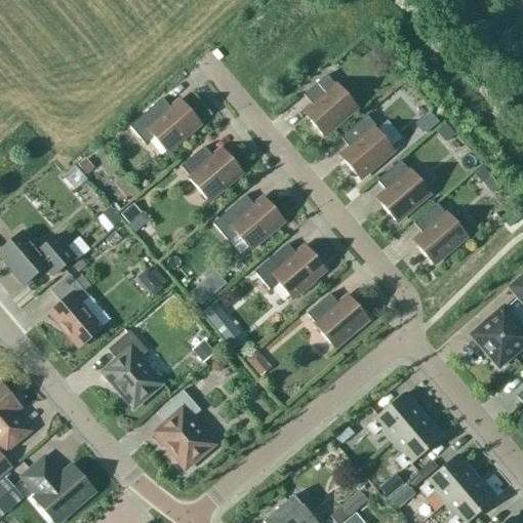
[(317,128),(318,127),(324,134),(358,106),(338,83),(337,84),(328,74),(305,93),(314,104),(305,112),(311,119),(310,120),(317,128)]
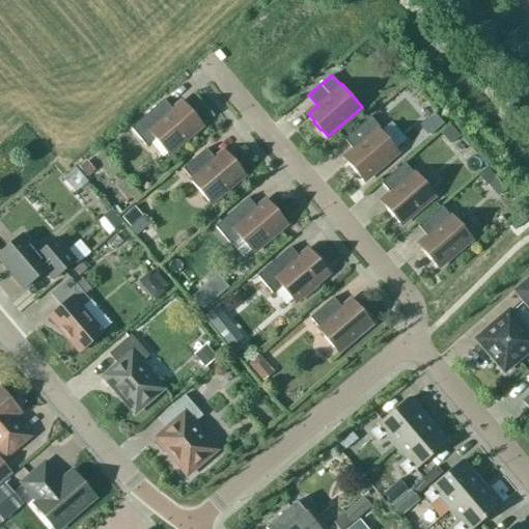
[(204,123),(197,115),(198,115),(191,107),(190,108),(184,100),(174,108),(165,98),(132,127),(148,145),(157,138),(169,152),(204,123)]
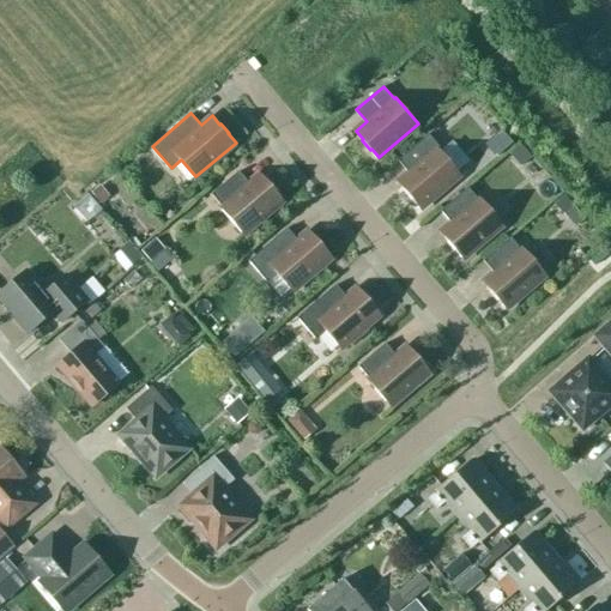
[(405,189),(413,199),(422,207),(461,174),(439,147),(441,146),(429,133),(399,159),(409,171),(398,180),(406,189),(405,189)]
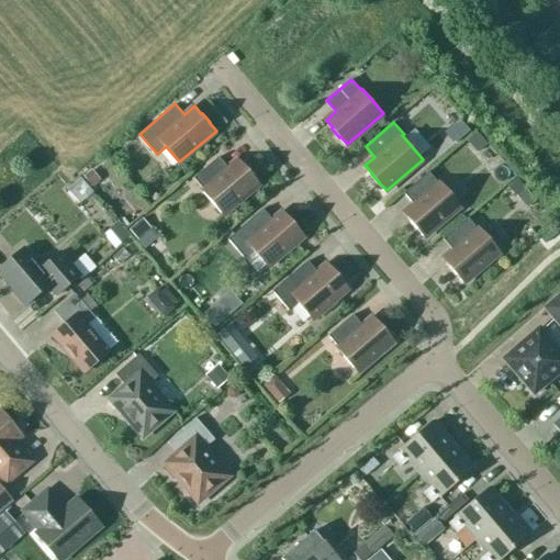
[(469,138),(479,150),(490,142),(480,130),(469,138)]
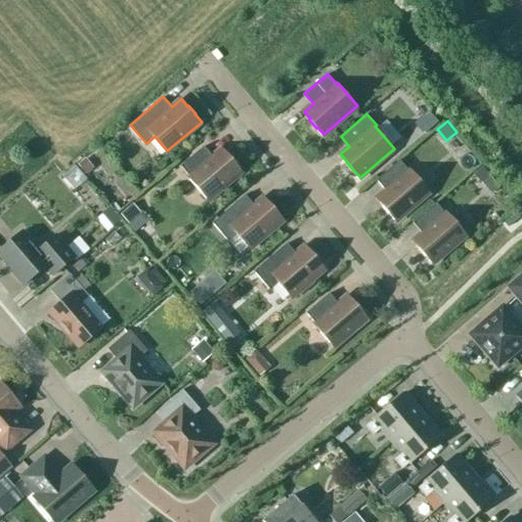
[(209,200),(243,170),(236,163),(236,162),(230,154),(229,155),(222,147),(213,156),(205,145),(181,165),(190,175),(189,176),(209,200)]
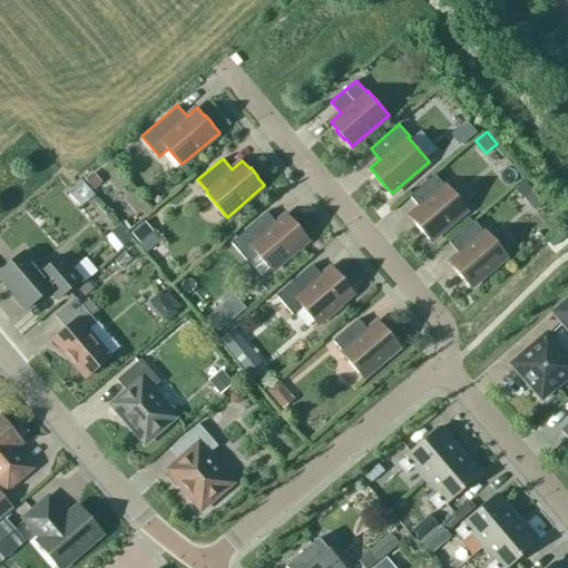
[(468,207),(447,183),(446,184),(436,173),(410,194),(420,205),(410,214),(417,223),(423,232),(424,231),(431,240),(468,207)]
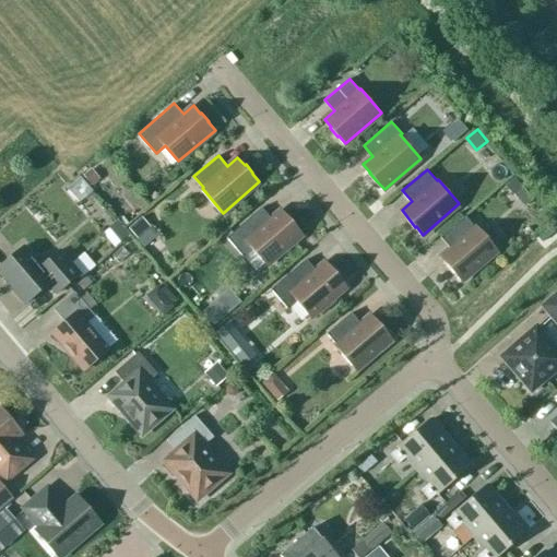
[(507,185),(518,197),(528,188),(517,176),(507,185)]
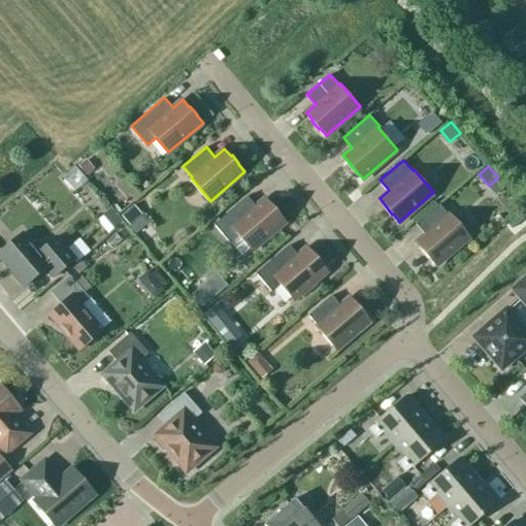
[(215,224),(231,242),(239,235),(253,250),(287,221),(281,214),(281,212),(274,204),(273,205),(267,197),(257,205),(249,195),(215,224)]
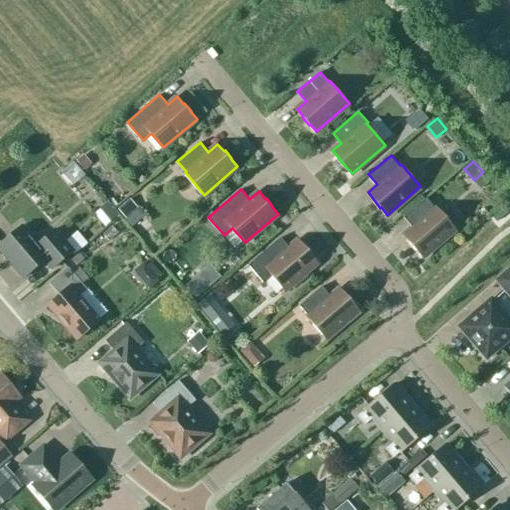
[(118,206),(125,215),(138,206),(130,196),(118,206)]
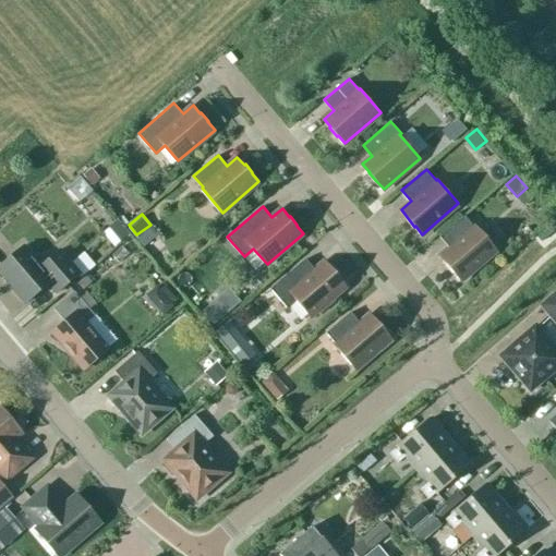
[(447,264),(454,273),(455,272),(461,280),(497,249),(476,225),(474,226),(466,215),(440,236),(450,246),(440,255),(447,264)]
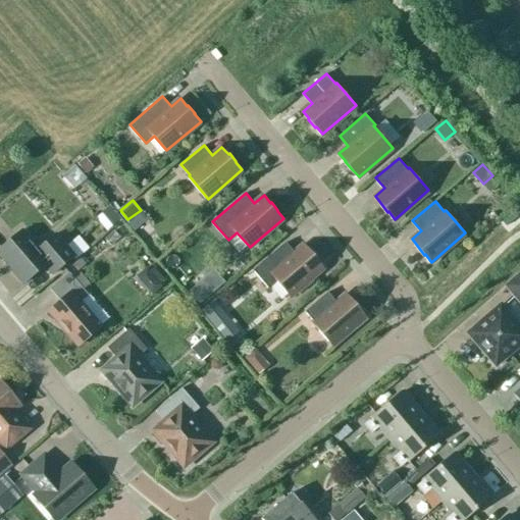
[(108,224),(116,219),(106,204),(98,210),(108,224)]
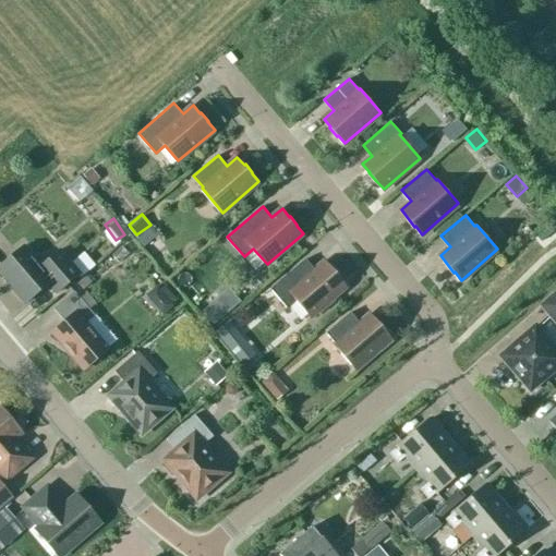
[(0,266),(28,300),(50,281),(59,291),(81,273),(60,249),(40,265),(24,245),(0,265),(0,266)]
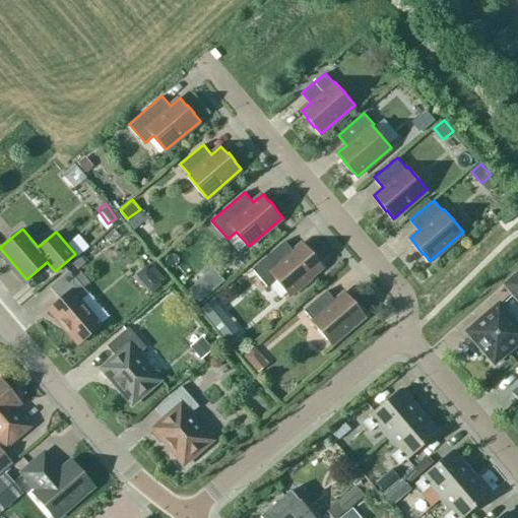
[(323,265),(317,258),(318,257),(311,250),(310,250),(304,243),(295,250),(285,240),(253,268),(268,286),(277,279),(289,295),(323,265)]
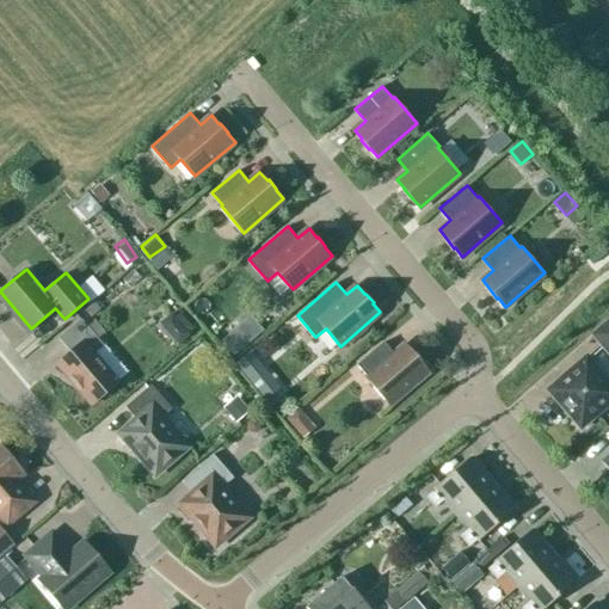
[(161,319),(180,337),(197,320),(177,302),(161,319)]
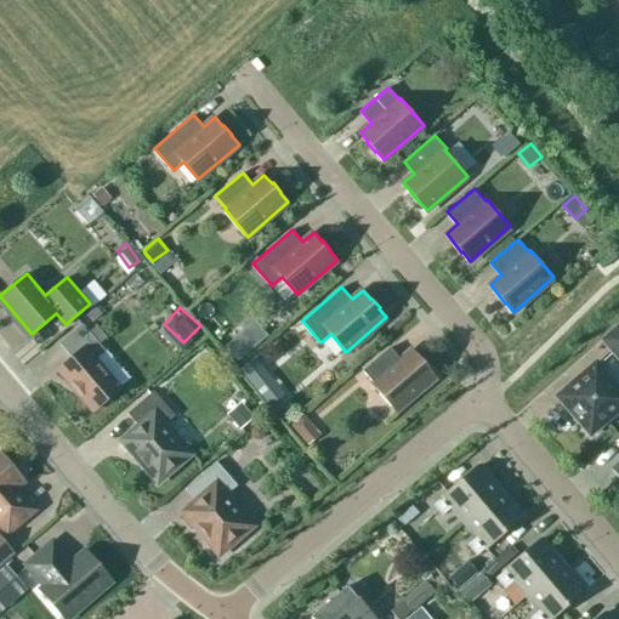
[(618,322),(601,339),(618,358),(618,322)]
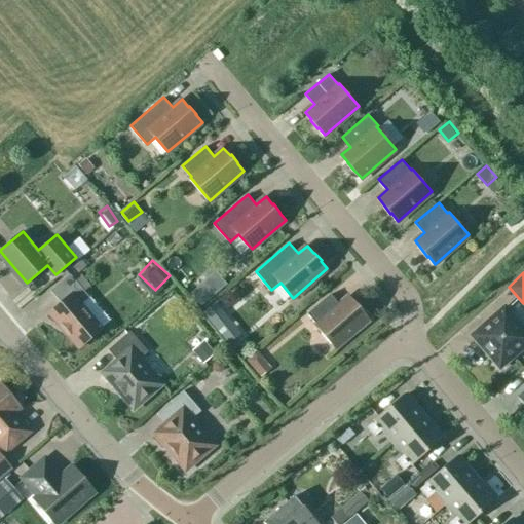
[(62,302),(51,310),(81,346),(102,329),(101,328),(110,320),(90,296),(71,273),(51,290),(62,302)]
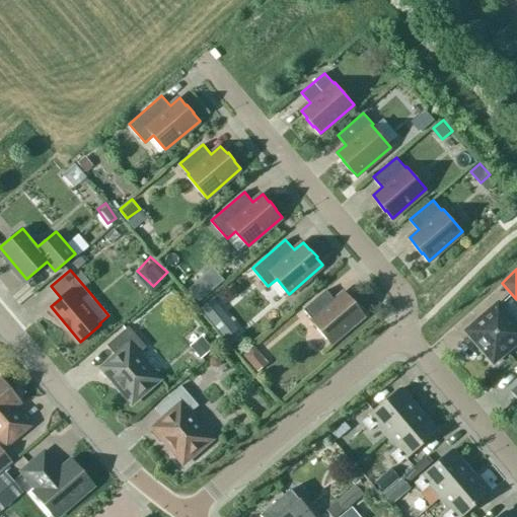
[(331,343),(365,314),(359,306),(353,298),(352,299),(346,291),(336,299),(327,289),(304,308),(313,318),(312,319),(331,343)]
